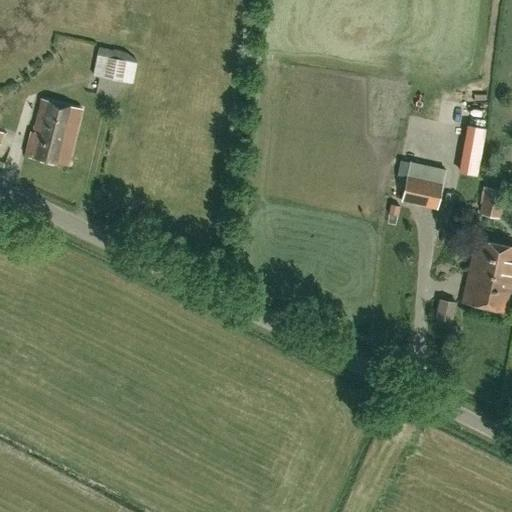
[(133,83),(137,63),(137,61),(123,51),(107,47),(98,46),(92,76),(104,78),(133,83)]
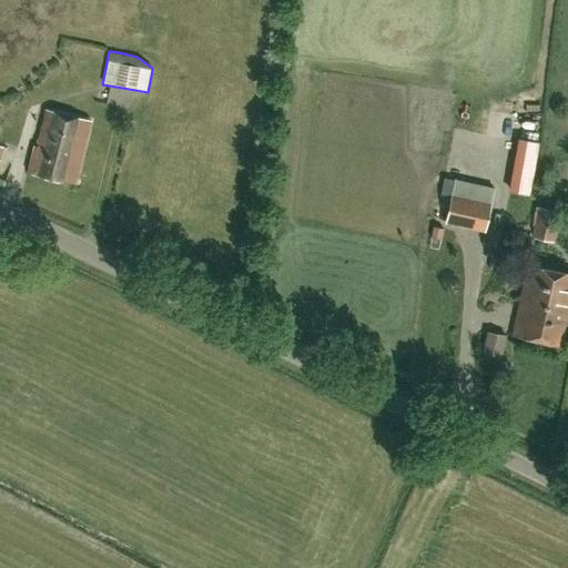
[(32,145),(32,146),(49,150),(49,149),(63,152),(67,140),(83,144),(90,120),(43,109),(34,146),(32,145)]
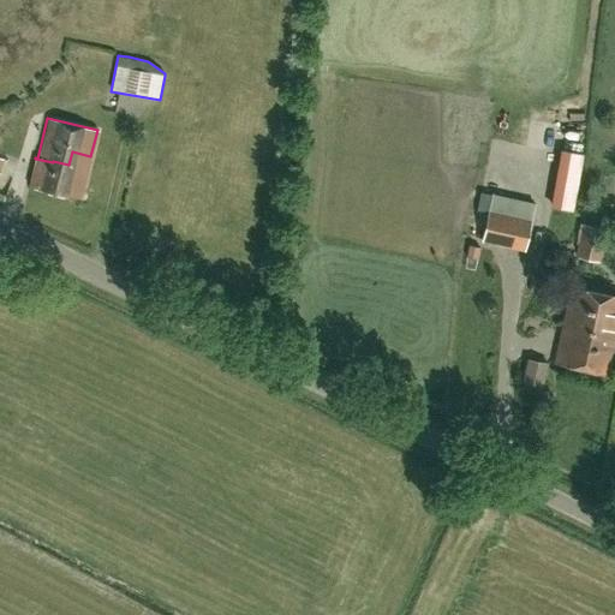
[(579,181),(578,142),(557,143),(559,183),(579,181)]
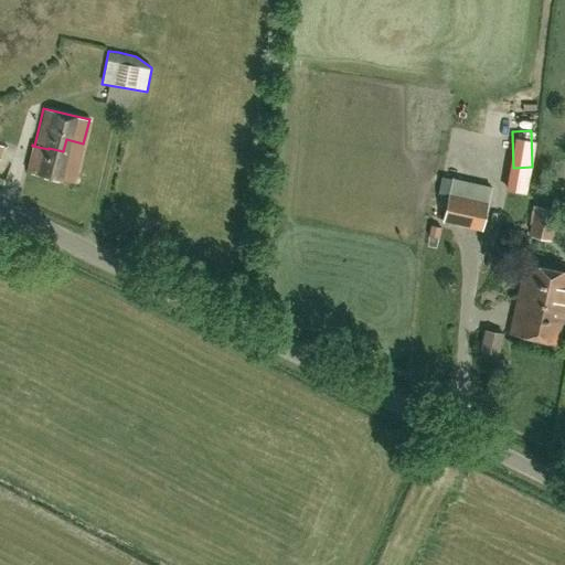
[(49,149),(32,146),(25,171),(50,177),(73,185),(83,144),(66,139),(63,151),(49,148),(49,149)]
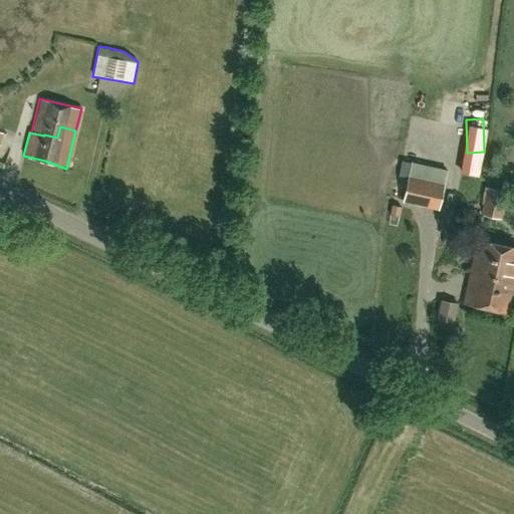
[(452,171),(446,196),(460,200),(467,175),(452,171)]
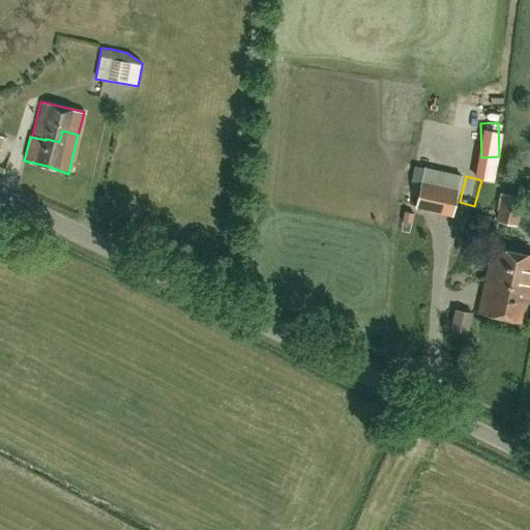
[(451,215),(457,192),(420,183),(415,207),(451,215)]
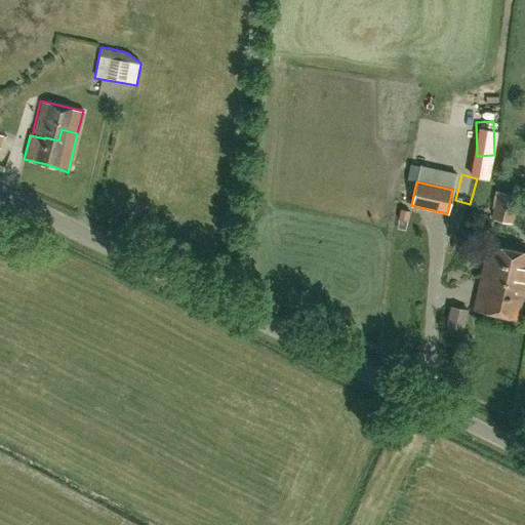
[(490,219),(511,225),(518,197),(496,191),(490,219)]
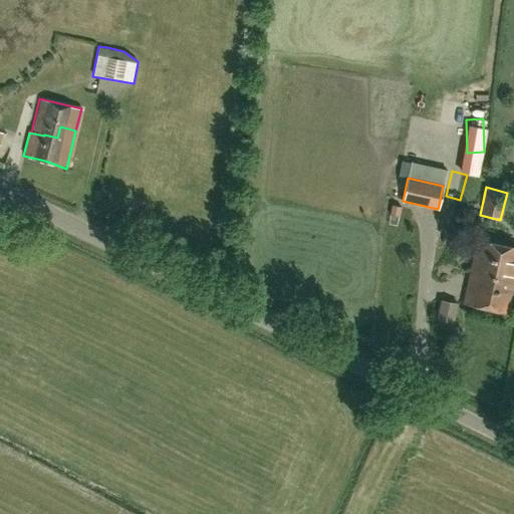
[(513,289),(513,287),(513,247),(477,240),(469,279),(513,289)]
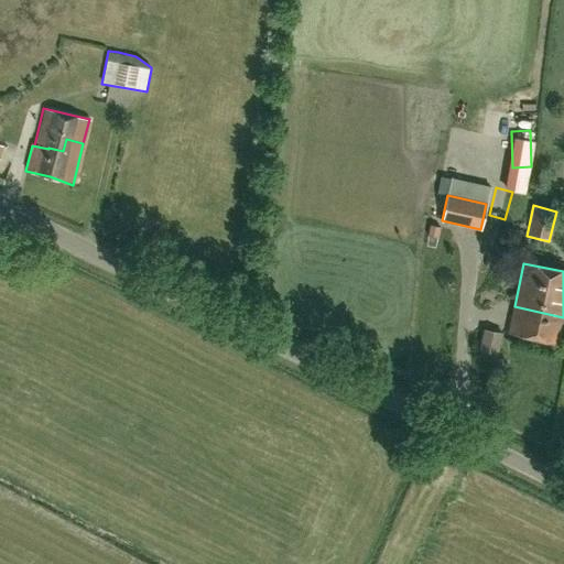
[(559,343),(563,317),(514,306),(509,332),(559,343)]
